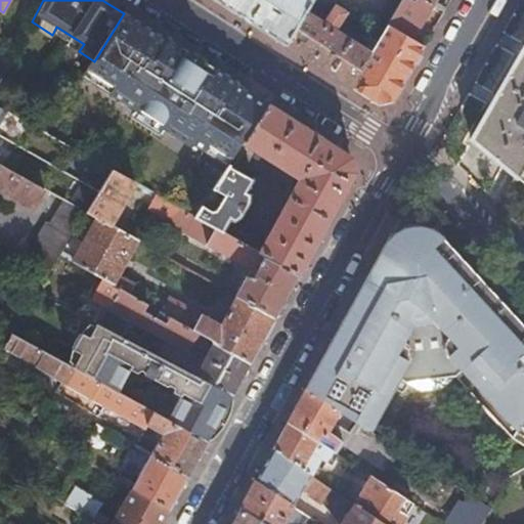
[(214,0),(256,27),(282,44),(303,11),(309,0),(214,0)]
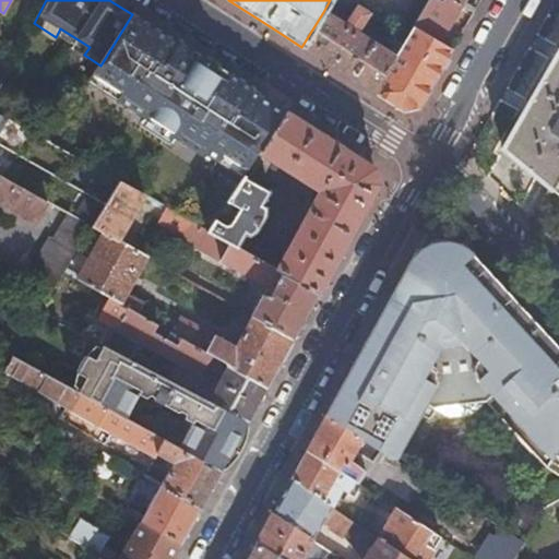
[(438,43),(463,0),(440,0),(439,2),(436,0),(425,0),(409,26),(438,43)]
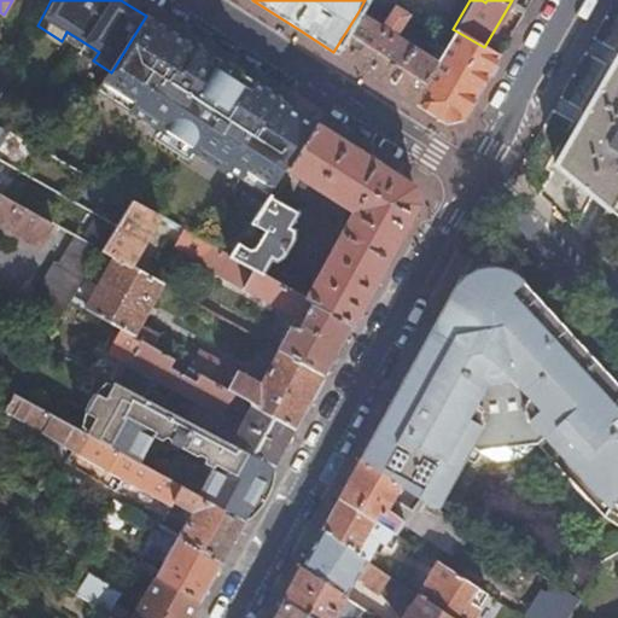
[(357,13),(333,52),(356,66),(388,87),(410,101),(435,62),(433,62),(439,51),(435,47),(429,58),(394,36),(407,13),(392,5),(379,27),(357,13)]
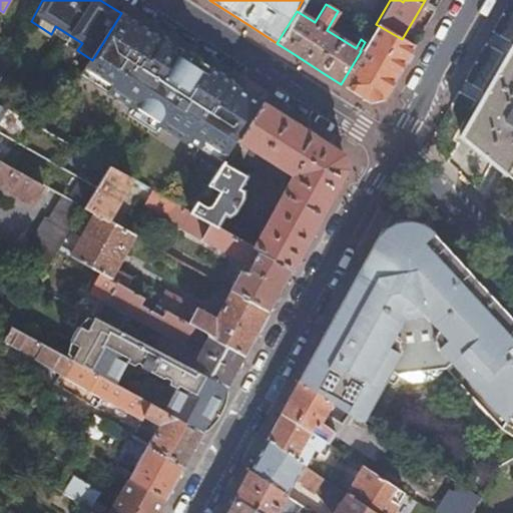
[(163,40),(121,13),(92,60),(83,73),(107,89),(106,91),(132,108),(161,127),(186,143),(187,140),(222,163),(224,160),(237,140),(262,103),(253,98),(199,63),(163,40)]
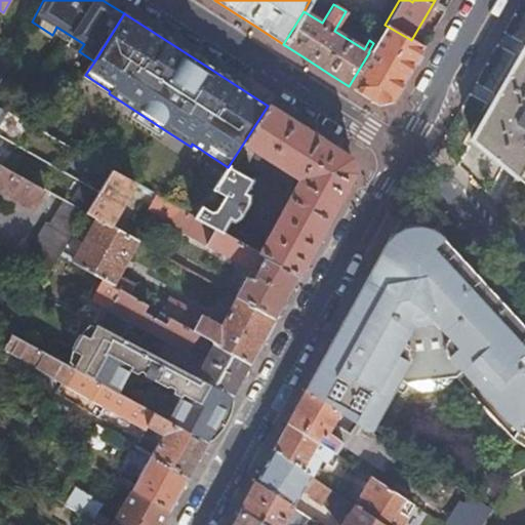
[(403,82),(422,47),(411,40),(385,25),(373,43),(368,52),(369,52),(349,86),(377,105),(393,101),(403,82)]
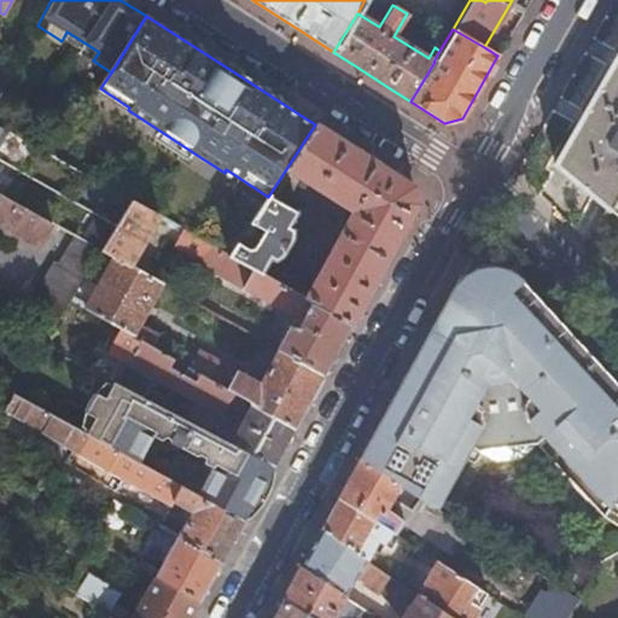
[(66,31),(62,41),(81,52),(86,44),(66,31)]
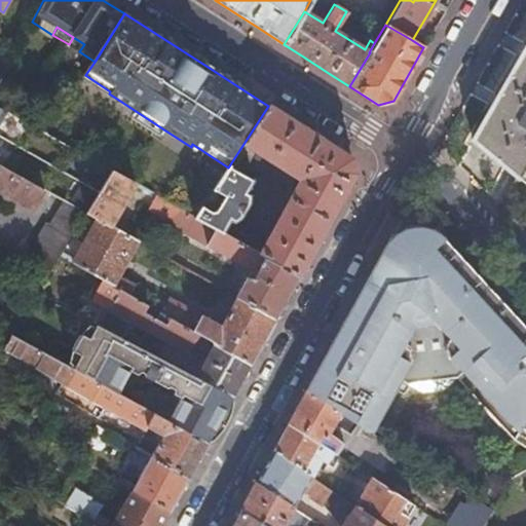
[(73,37),(69,44),(79,51),(84,44),(73,37)]
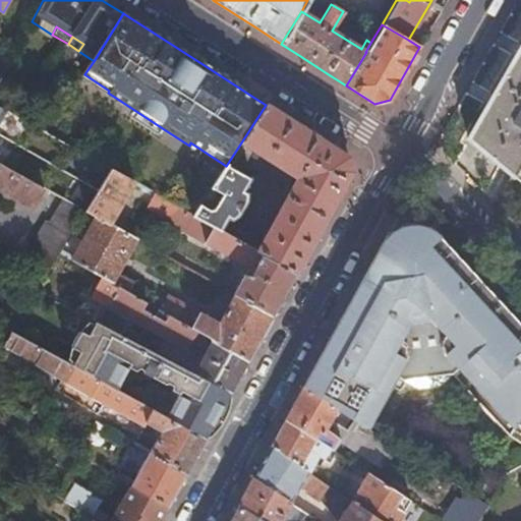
[(512,177),(520,160),(520,45),(518,50),(486,104),(466,137),(501,167),(510,175),(512,177)]
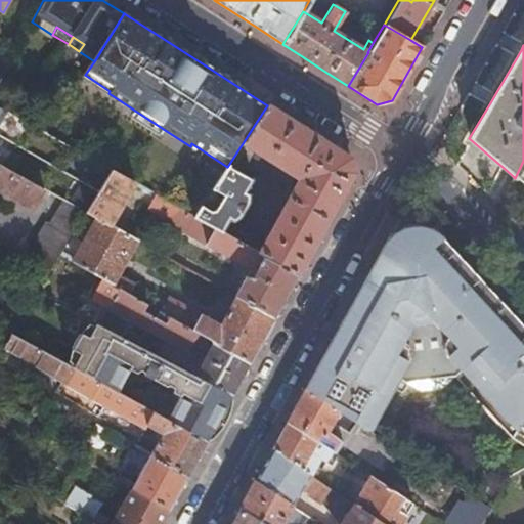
[(311,133),(267,105),(243,143),(294,176),(297,175),(299,172),(301,174),(305,183),(303,187),(298,184),(295,185),(258,251),(298,273),(308,254),(352,173),(350,164),(348,157),(311,133)]
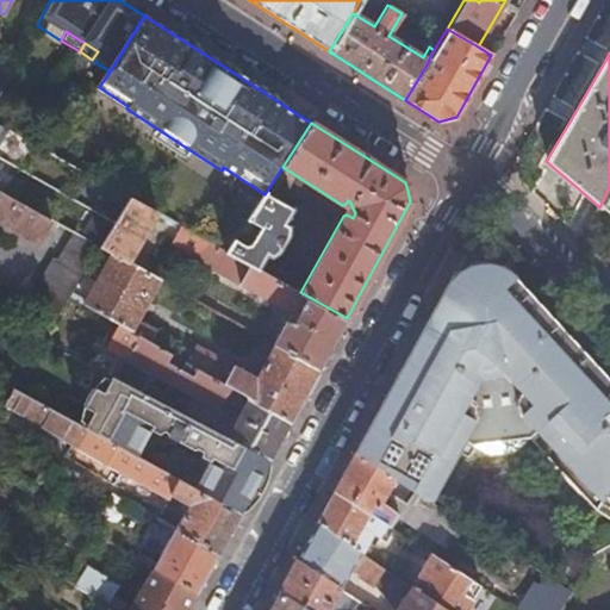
[(192,151),(157,129),(154,135),(188,157),(192,151)]
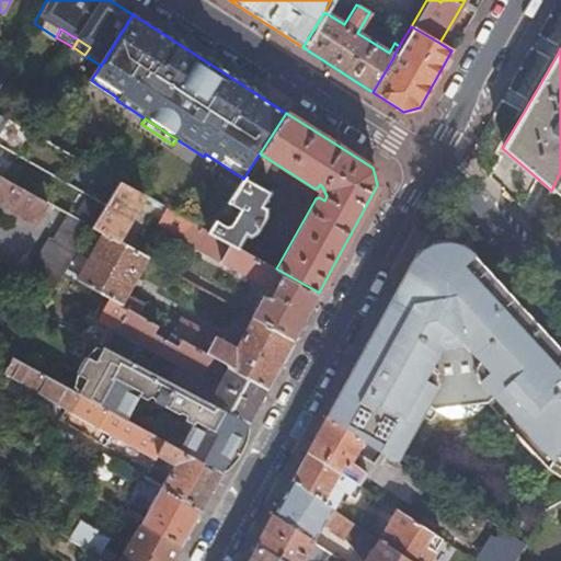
[(560,172),(551,191),(560,198),(560,172)]
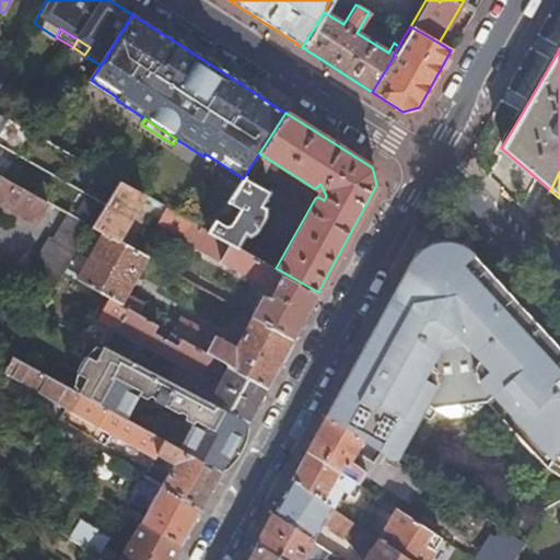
[(0,201),(36,222),(47,200),(0,173),(0,201)]
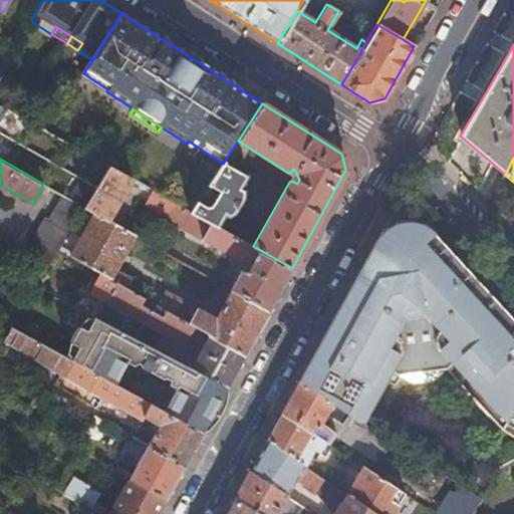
[(225,161),(223,164),(203,194),(209,198),(214,190),(219,192),(210,206),(208,206),(199,201),(192,211),(191,212),(196,215),(218,227),(225,215),(229,217),(236,212),(244,198),(246,189),(241,187),(249,175),(225,161)]
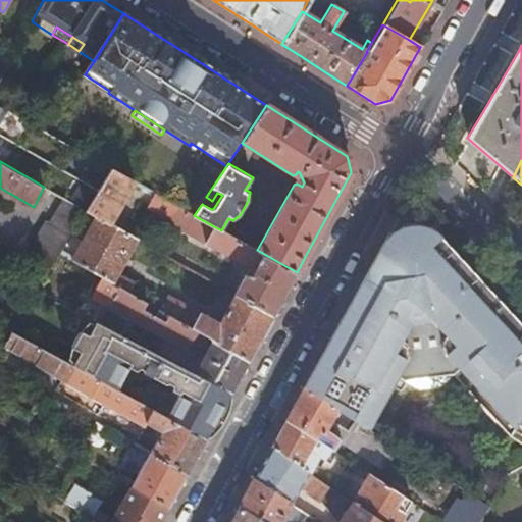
[(135,180),(111,168),(98,189),(86,210),(97,216),(109,223),(135,180)]
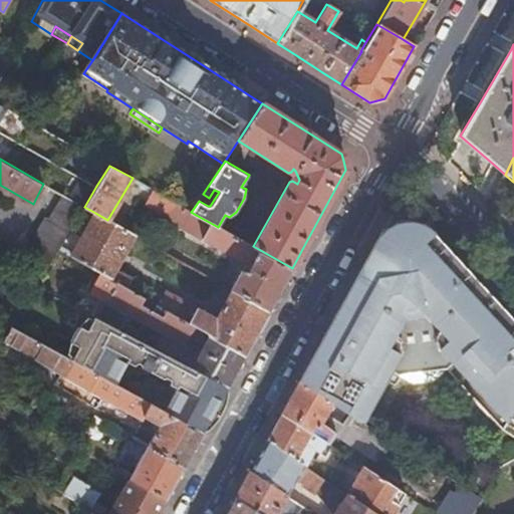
[(177,203),(154,189),(147,202),(170,215),(177,203)]
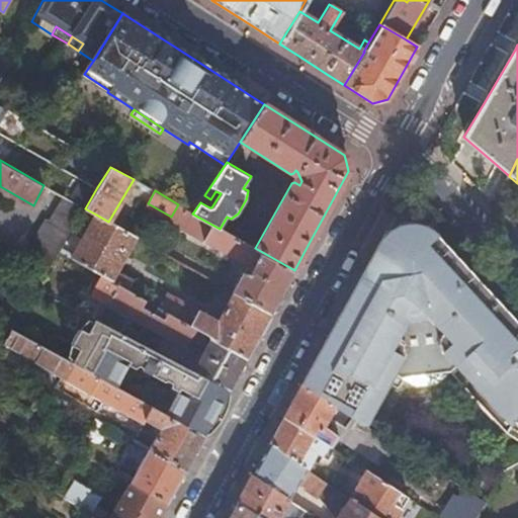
[(60,251),(84,210),(63,199),(50,222),(46,219),(24,254),(40,264),(49,269),(60,251)]
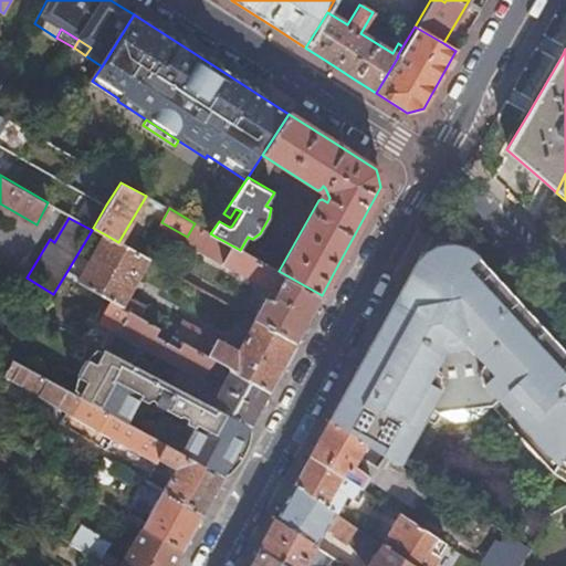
[(148,259),(118,242),(105,234),(79,282),(112,301),(121,306),(148,259)]
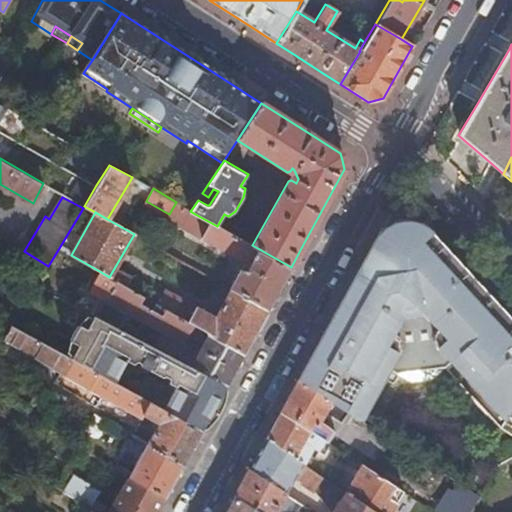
[(275,295),(291,267),(252,245),(247,242),(225,230),(217,226),(195,214),(190,223),(205,231),(201,237),(245,261),(230,288),(268,309),(275,295)]
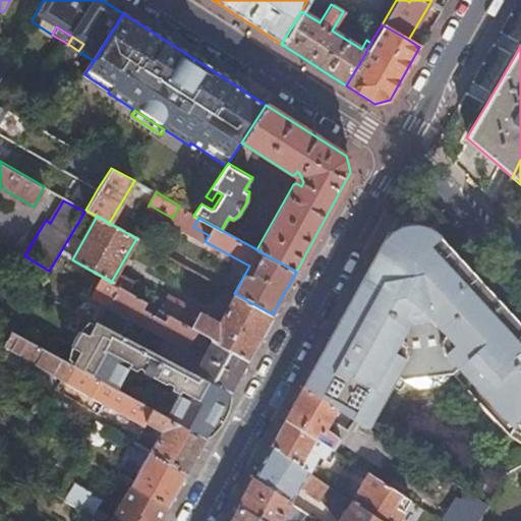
[(229,234),(251,246),(258,234),(236,222),(229,234)]
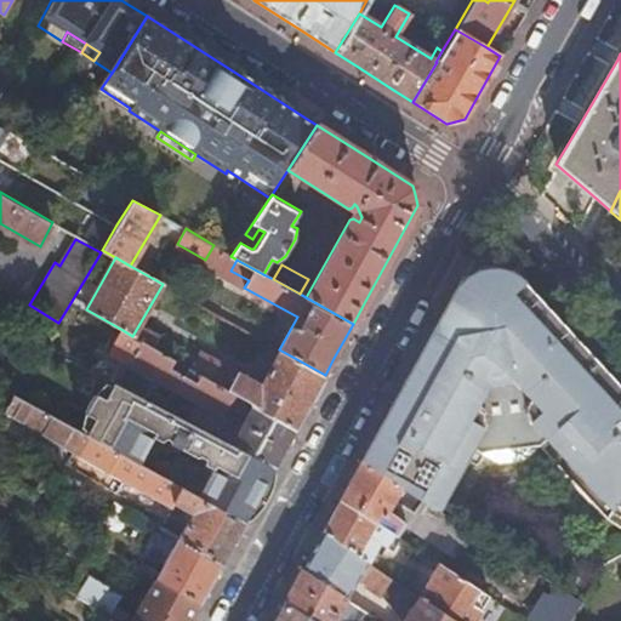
[(460,280),(359,466),(402,491),(402,490),(437,512),(474,453),(500,468),(524,463),(535,445),(604,519),(605,518),(613,506),(620,491),(620,399),(510,272),(485,277),(460,280)]
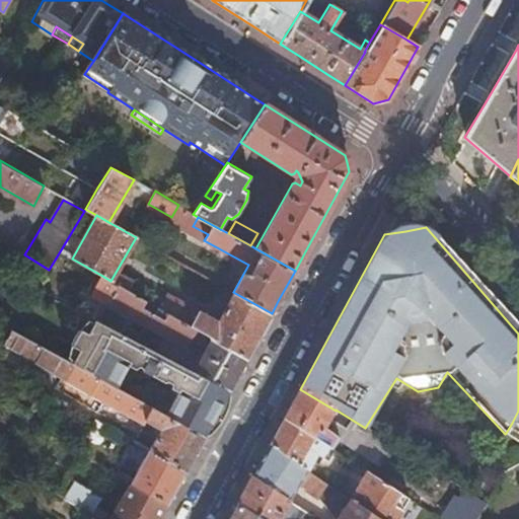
[(146,301),(110,281),(102,276),(92,294),(108,303),(107,305),(186,349),(197,329),(176,317),(158,307),(154,314),(142,307),(146,301)]
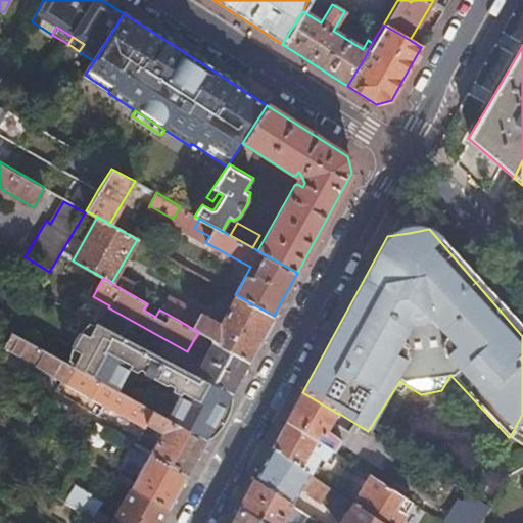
[(253,352),(274,316),(235,294),(220,323),(187,304),(178,320),(198,332),(214,340),(249,361),(253,352)]
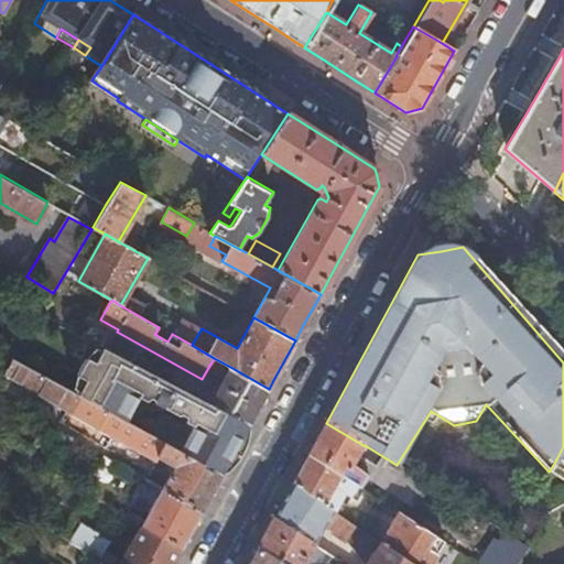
[(235,451),(249,424),(209,403),(101,346),(99,350),(94,360),(84,356),(74,375),(83,380),(77,391),(76,393),(223,474),(235,451)]
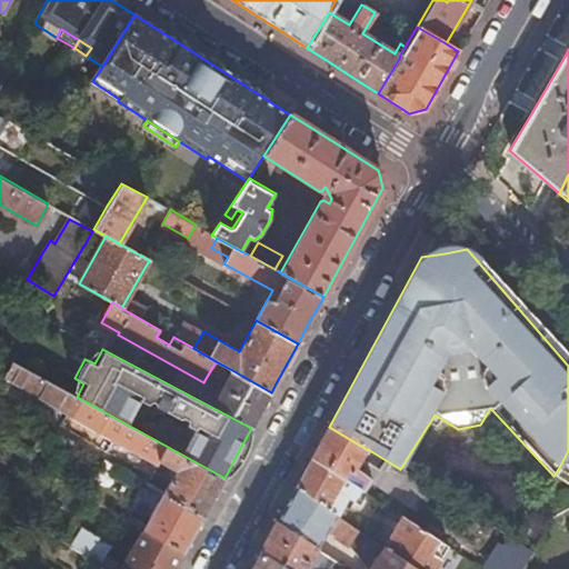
[(95,363),(100,353),(93,350),(85,359),(95,363)]
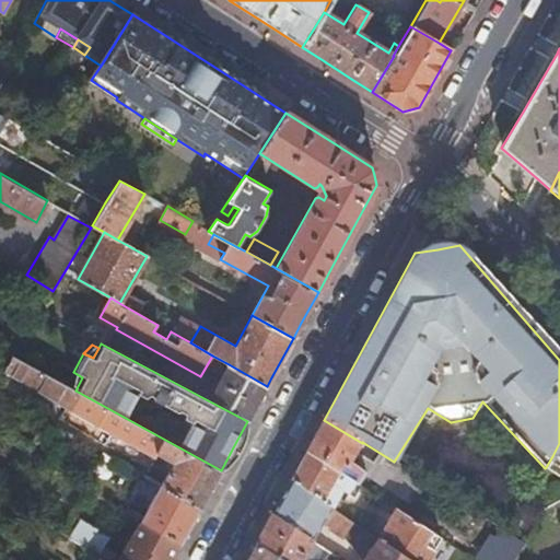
[(206,498),(221,470),(76,391),(12,357),(4,371),(67,406),(112,432),(154,457),(155,454),(172,463),(161,483),(201,508),(206,498)]
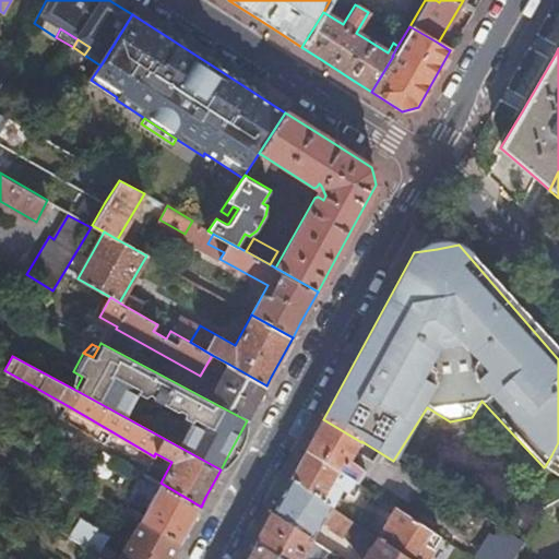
[(252,411),(266,385),(228,364),(207,400),(247,420),(252,411)]
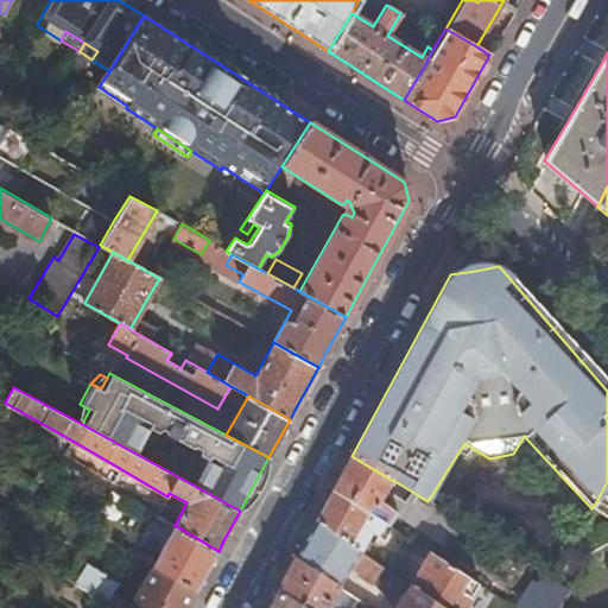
[(76,417),(83,422),(89,410),(80,404),(76,417)]
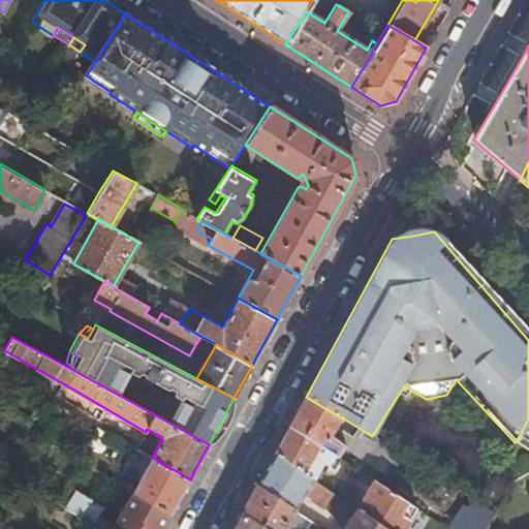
[(288,428),(338,459),(345,448),(331,438),(342,418),(306,397),(292,421),(288,428)]
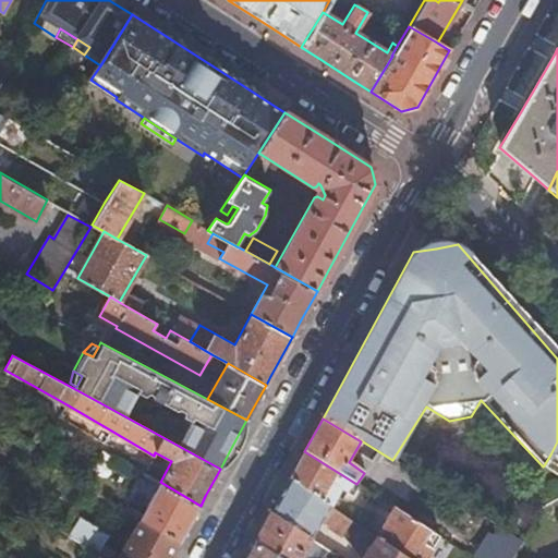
[(354,498),(361,487),(356,484),(304,451),(301,458),(288,481),(318,500),(319,502),(329,509),(340,489),(354,498)]
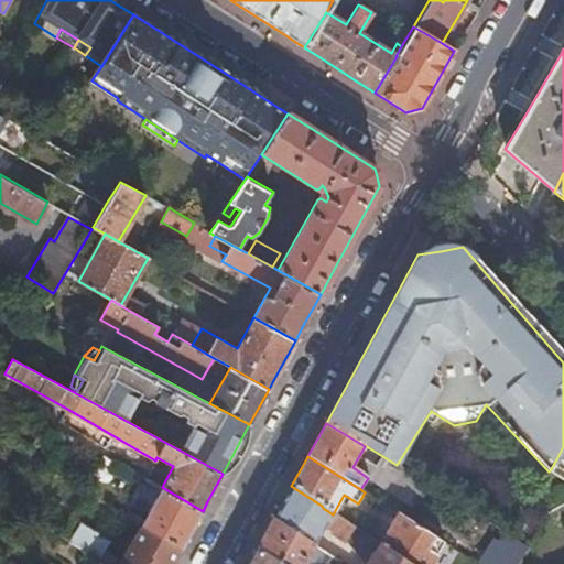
[(420,480),(397,465),(378,492),(408,511),(425,484),(420,480)]
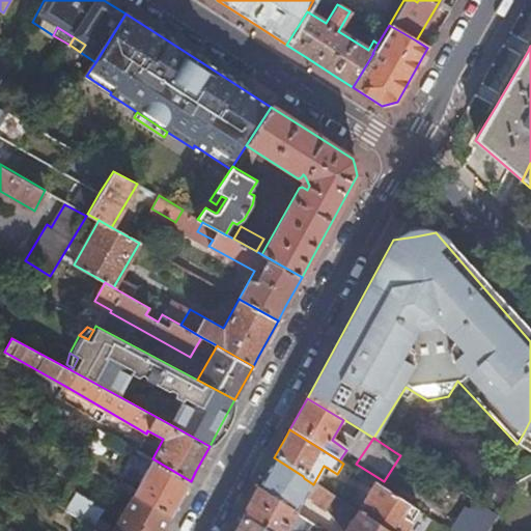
[(324,511),(333,498),(313,484),(304,478),(303,476),(274,457),(260,483),(242,516),(262,530),(284,530),(306,498),(311,501),(310,503),(324,511)]
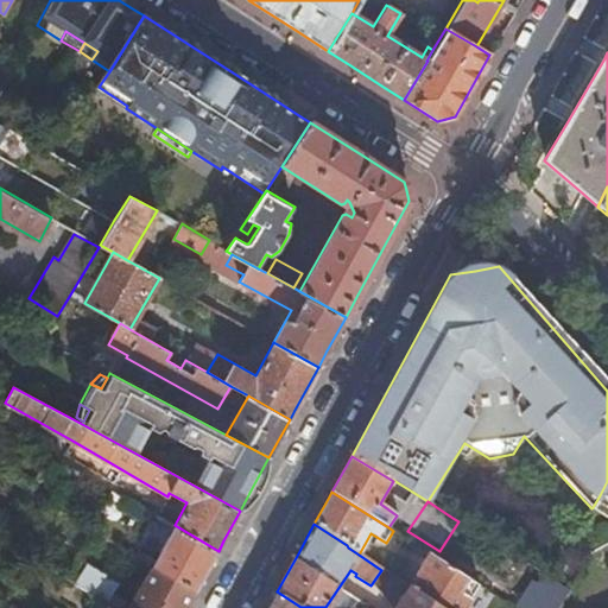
[(201,582),(219,551),(175,525),(153,567),(196,593),(201,582)]
